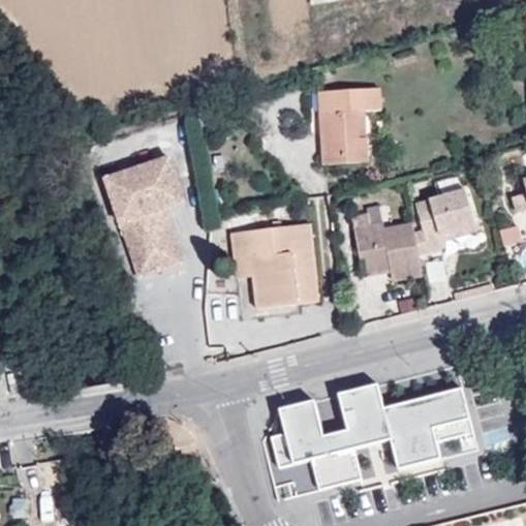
[(317,90),(320,163),(365,160),(364,136),(357,136),(354,110),(363,110),(378,109),(377,87),(317,90)]
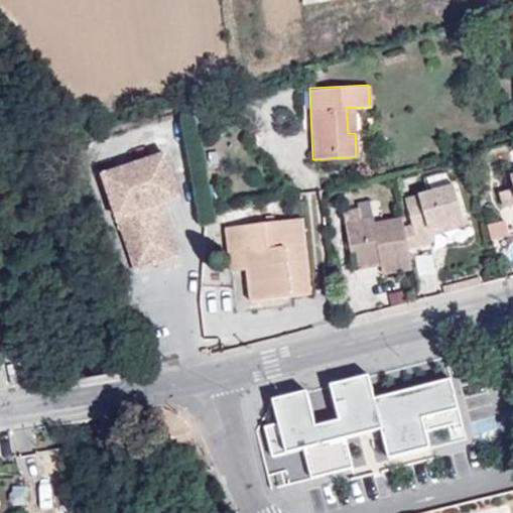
[(354,107),(346,107),(348,133),(355,133),(354,107)]
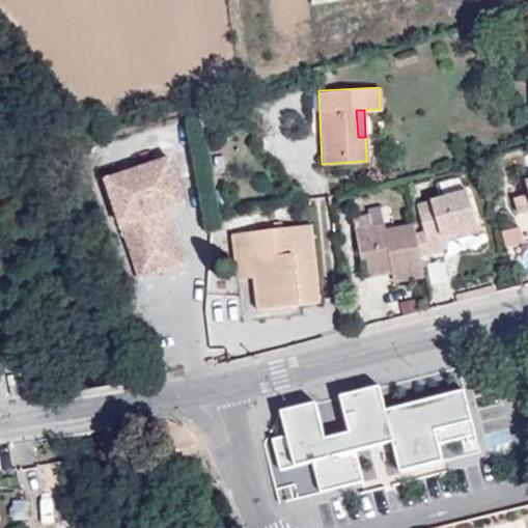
[(138,277),(160,269),(158,262),(179,254),(163,206),(183,200),(167,156),(104,177),(138,277)]
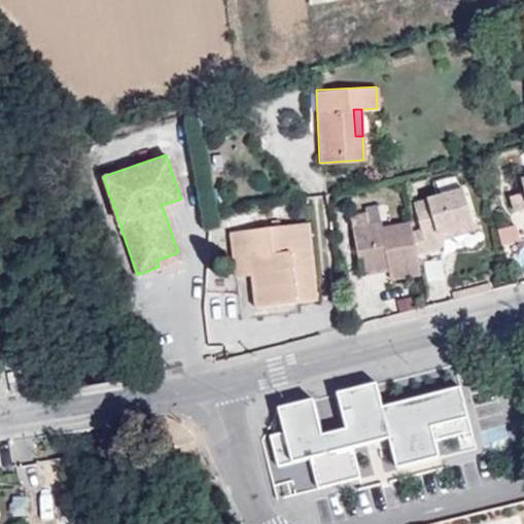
[(411,230),(415,251),(440,244),(439,239),(437,232),(472,221),(461,186),(413,201),(420,228),(411,230)]
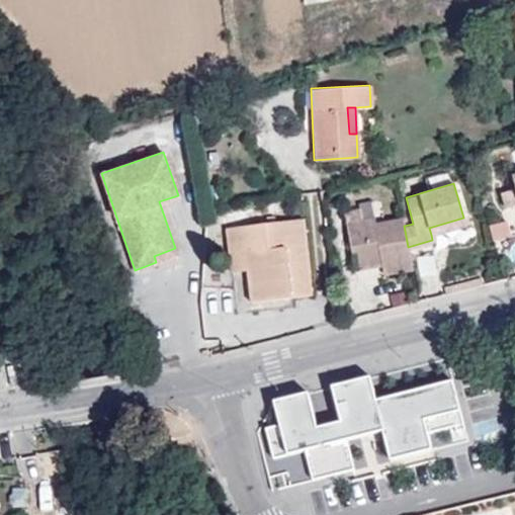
[(359,207),(361,219),(372,217),(368,200),(358,202),(359,207)]
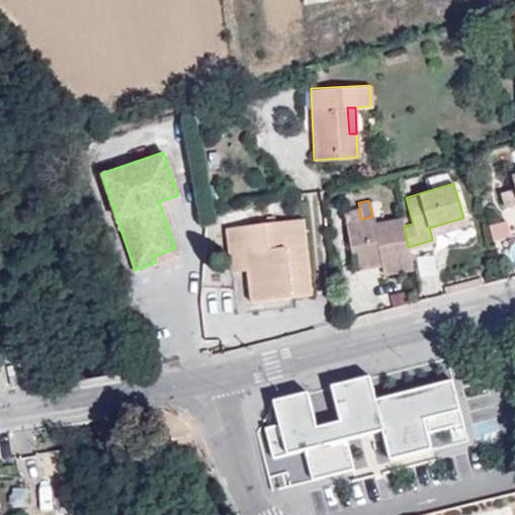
[(411,268),(408,247),(404,226),(402,217),(373,222),(372,217),(361,219),(359,207),(343,210),(353,269),(380,264),(382,273),(411,268)]
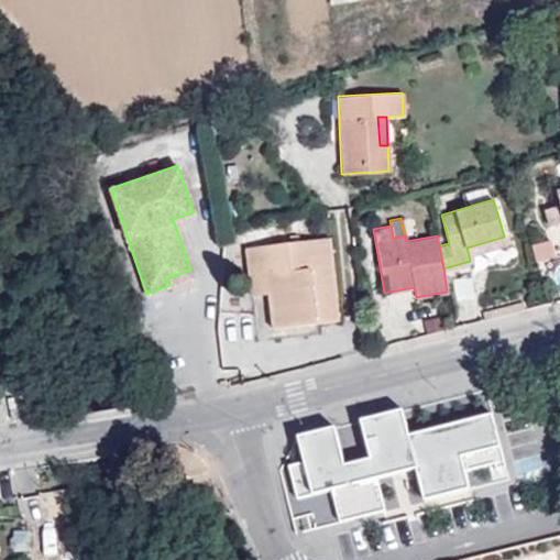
[(328,237),(244,245),(248,275),(266,273),(267,292),(272,326),(337,319),(328,237)]
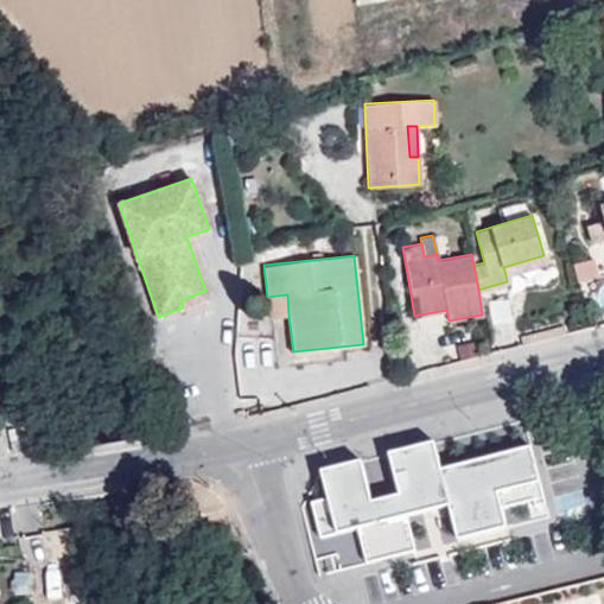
[(544,255),(503,267),(506,275),(546,264),(544,255)]
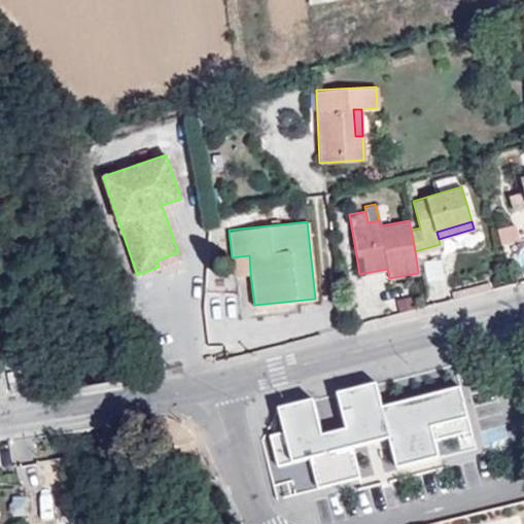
[(159,267),(181,259),(178,252),(156,260),(159,267)]
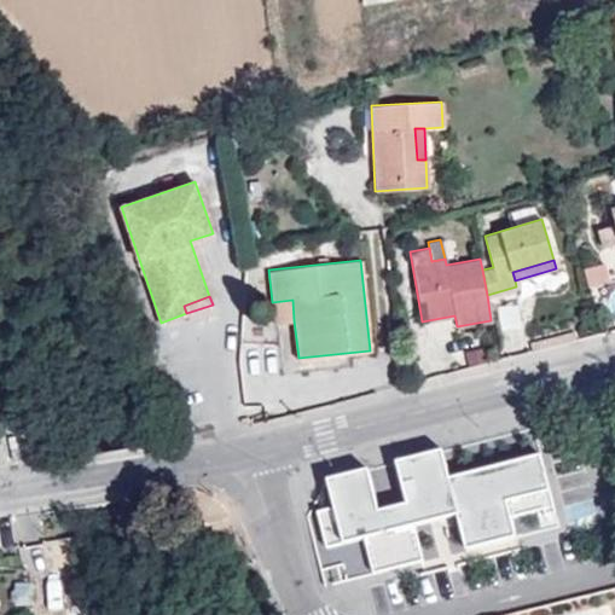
[(274,323),(294,320),(293,300),(272,302),(274,323)]
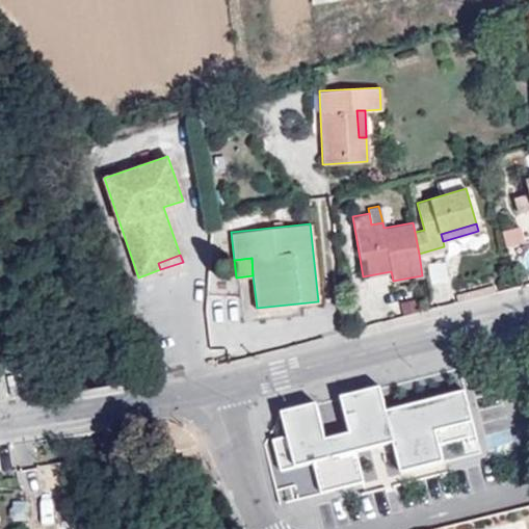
[(391,271),(363,276),(366,289),(393,284),(393,281),(391,271)]
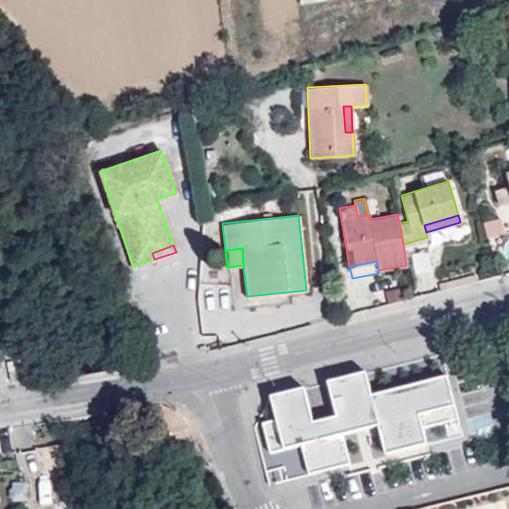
[(384,290),(386,303),(401,299),(398,287),(384,290)]
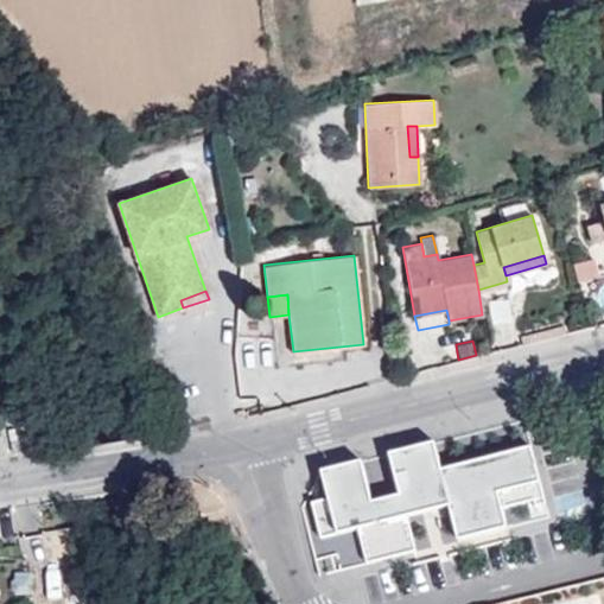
[(456,536),(504,525),(500,504),(541,494),(528,444),(439,466),(432,439),(387,451),(398,491),(370,498),(360,458),(319,468),(326,496),(310,500),(319,535),(356,526),(364,560),(413,548),(405,513),(446,502),(456,536)]
